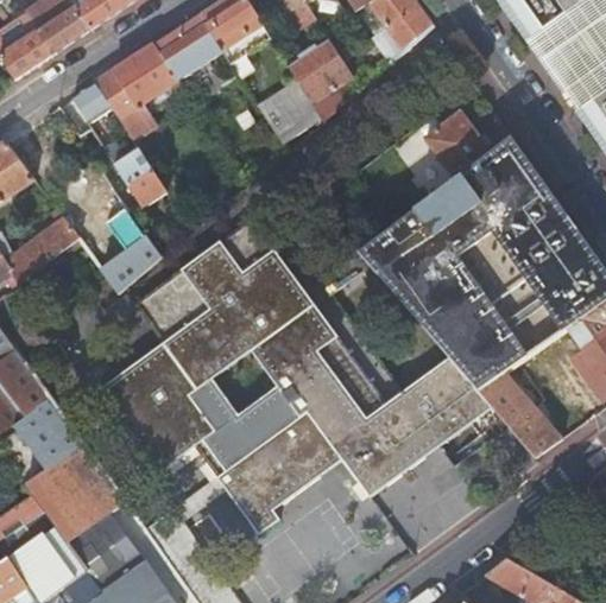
[(56,0),(51,4),(30,17),(52,51),(90,27),(74,2),(73,0),(56,0)]
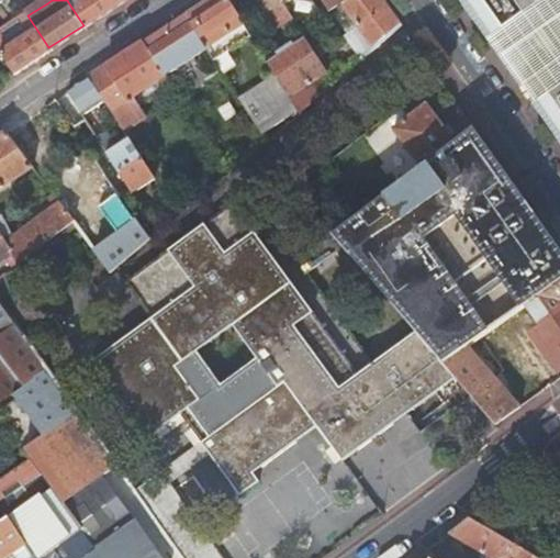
[(71,0),(68,2),(84,25),(122,0),(71,0)]
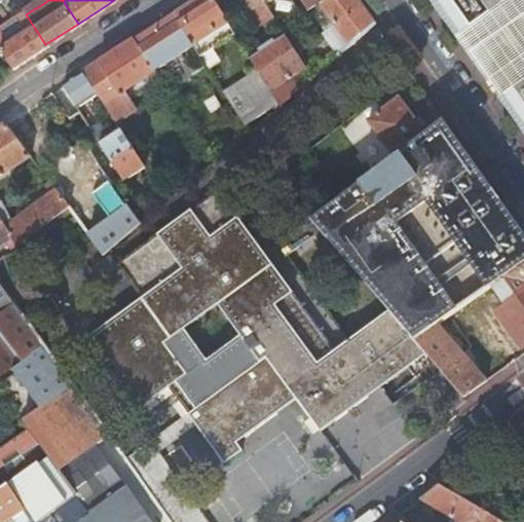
[(233,31),(214,0),(185,0),(171,9),(192,42),(199,52),(233,31)]
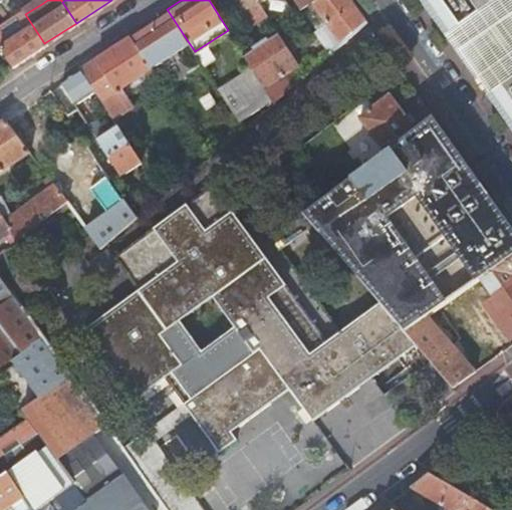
[(235,0),(250,23),(264,13),(256,0),(235,0)]
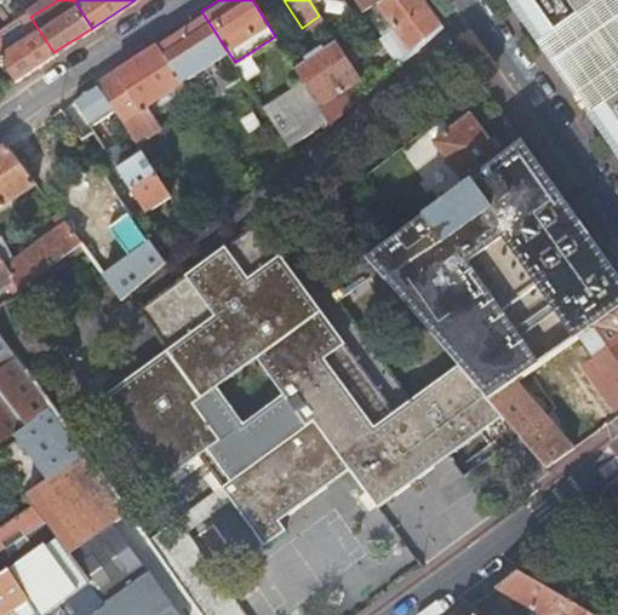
[(388,27),(421,0),(376,0),(378,4),(389,18),(384,22),(388,27)]
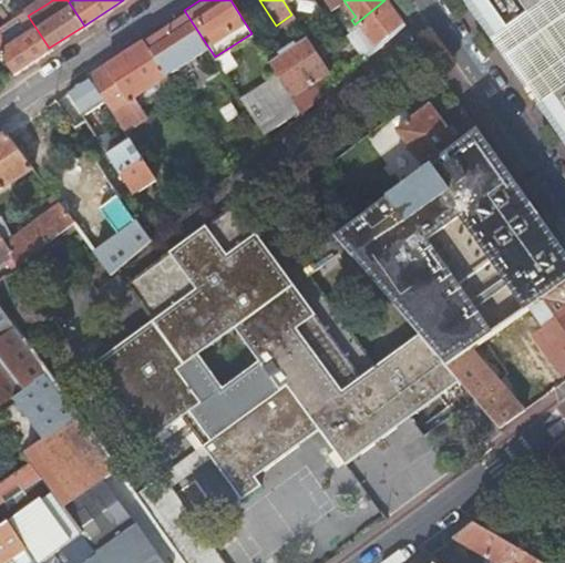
[(375,45),(402,20),(388,0),(384,0),(355,24),(358,29),(361,26),(375,45)]
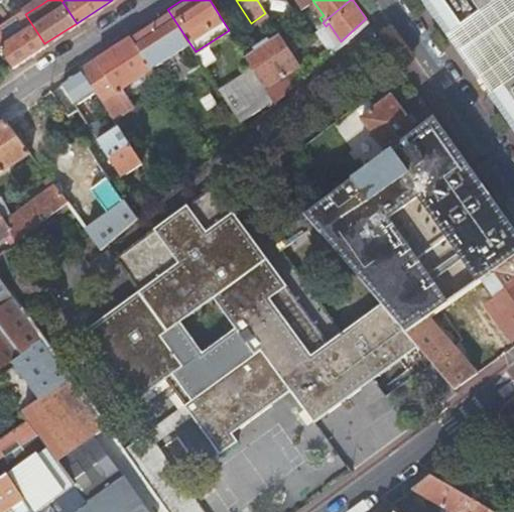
[(426,0),(454,37),(462,49),(475,69),(497,99),(502,107),(505,111),(513,123),(513,0),(426,0)]
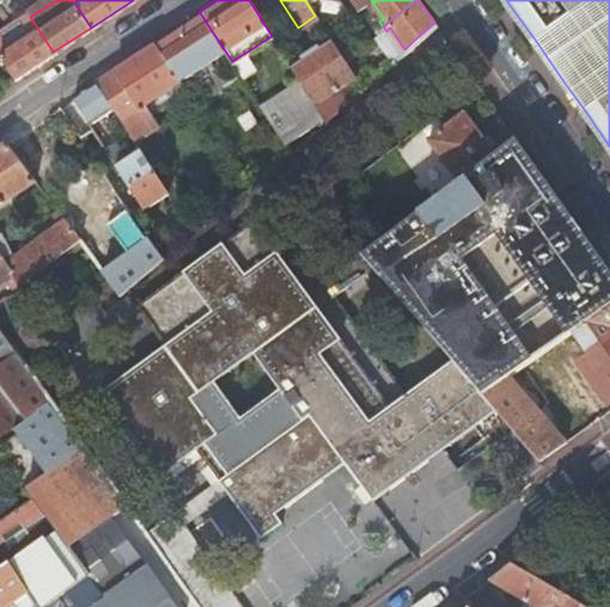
[(224,49),(199,11),(153,42),(178,79),(224,49)]
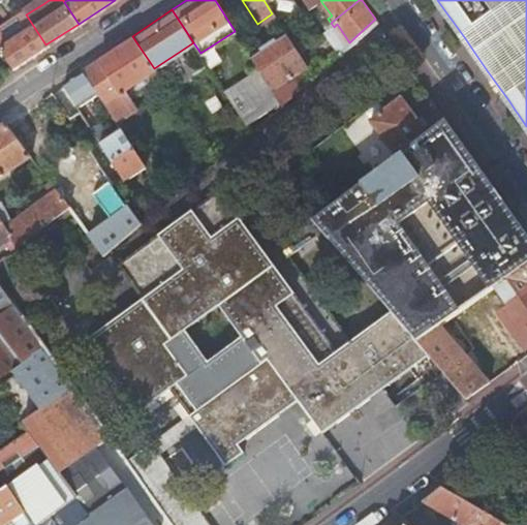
[(283,30),(285,34),(310,17),(306,9),(281,28),(283,30)]
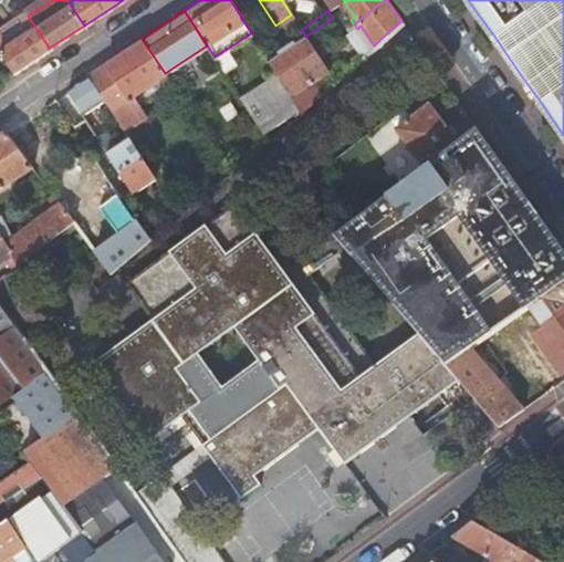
[(0,48),(14,71),(49,48),(28,16),(6,30),(0,22),(0,48)]
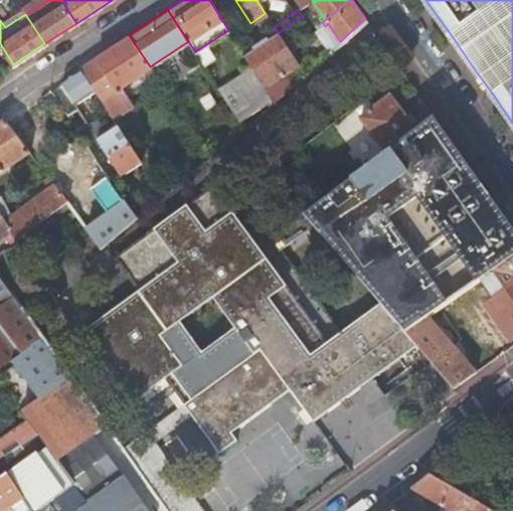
[(280,36),(288,48),(301,38),(293,27),(280,36)]
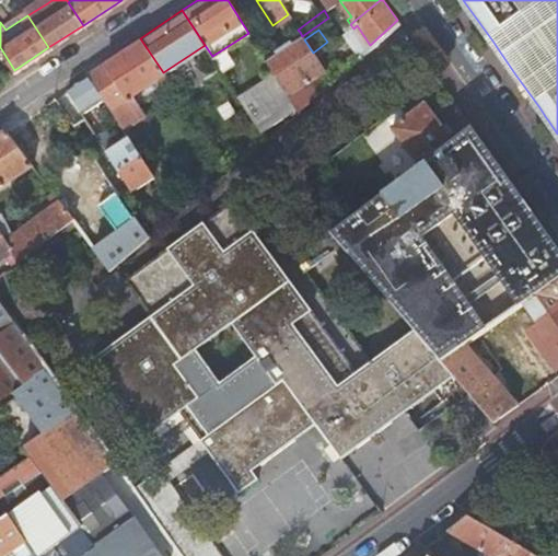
[(272,70),(297,107),(315,92),(306,78),(322,67),(313,53),(304,39),(302,36),(300,32),(263,54),(272,70)]
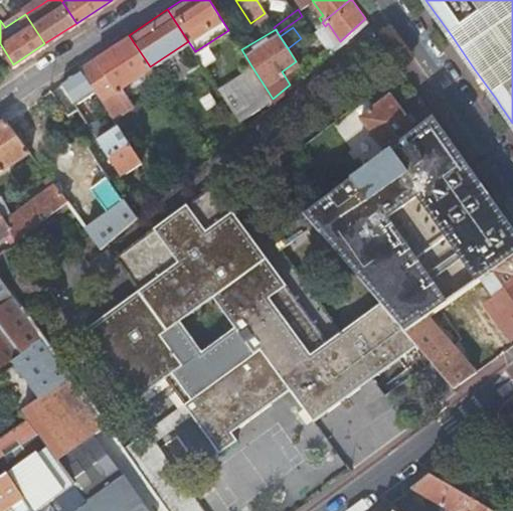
[(150,66),(129,35),(78,68),(93,90),(96,94),(107,110),(122,100),(115,89),(150,66)]
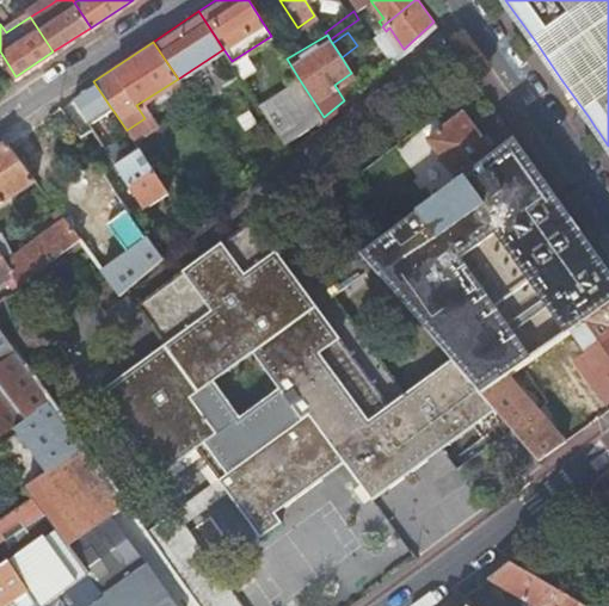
[(297,76),(259,103),(289,148),(324,117),(297,76)]
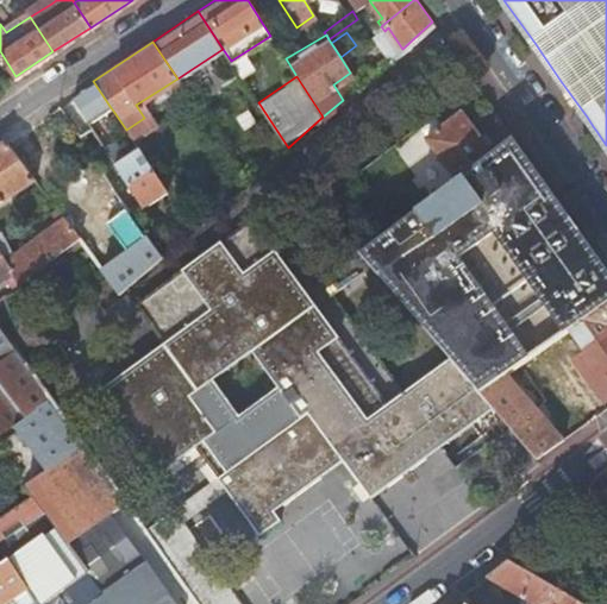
[(110,106),(93,81),(70,95),(87,121),(110,106)]
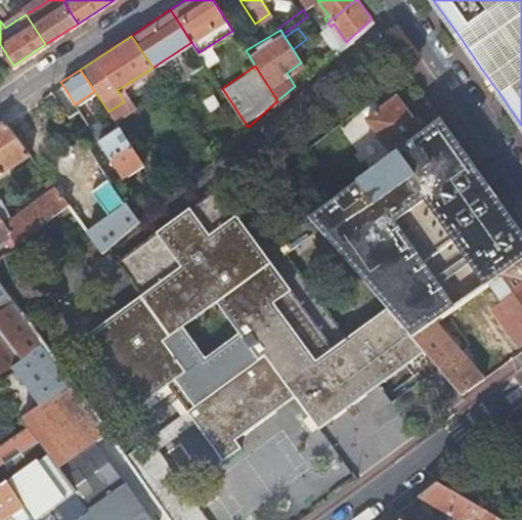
[(392,153),(441,115),(433,104),(420,116),(423,120),(419,123),(396,93),(364,117),(392,153)]
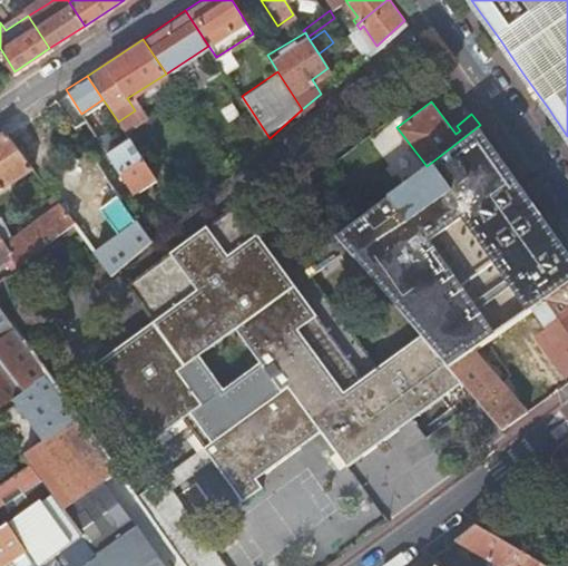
[(116,134),(123,129),(118,122),(106,104),(99,108),(116,134)]
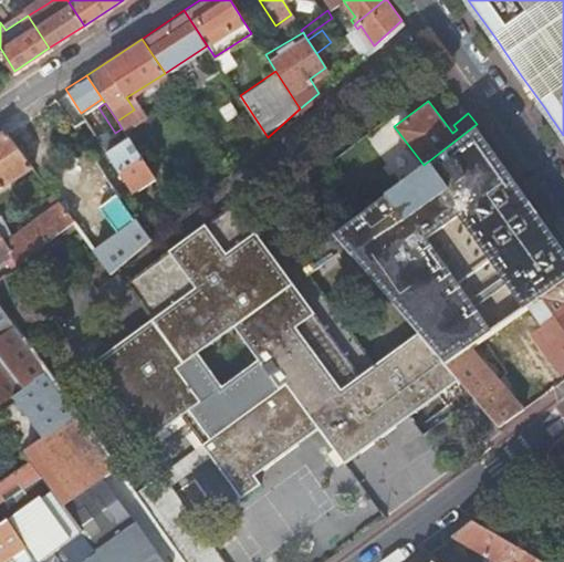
[(47,154),(20,118),(3,129),(31,166),(47,154)]
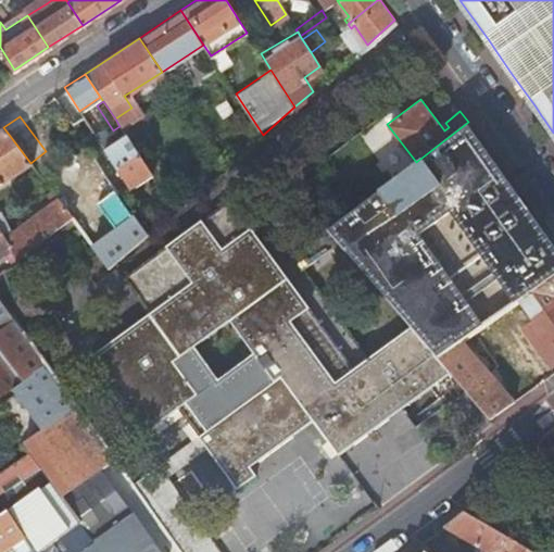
[(416,162),(328,228),(411,325),(438,356),(553,271),(553,242),(468,122),(416,162)]
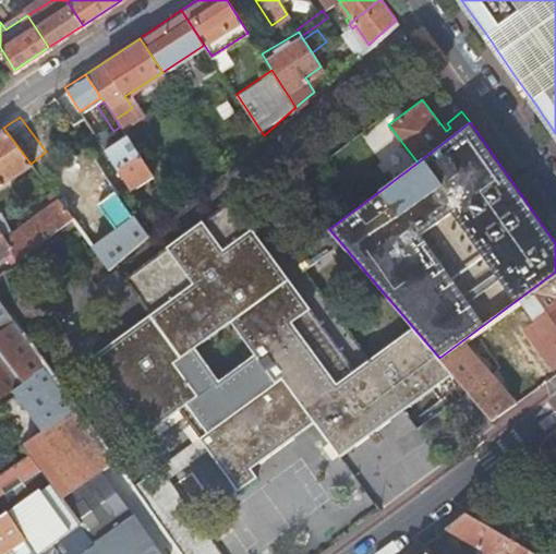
[(0,184),(31,164),(3,128),(0,130),(0,184)]
